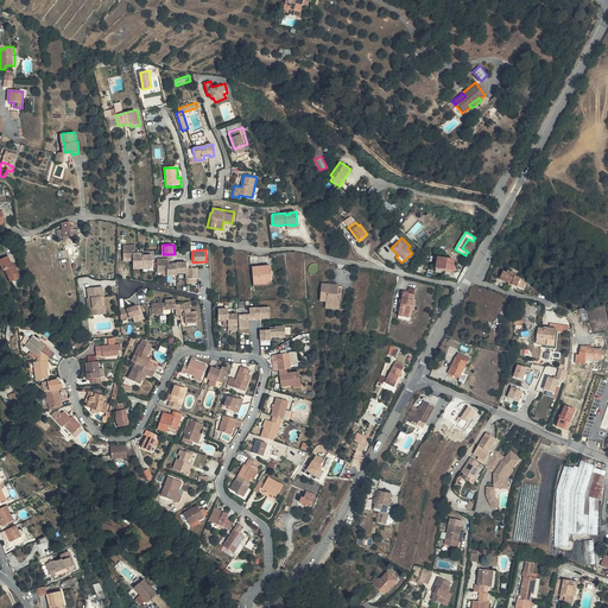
[(131,257),(118,257),(119,271),(128,271),(128,265),(128,263),(131,263),(131,257)]
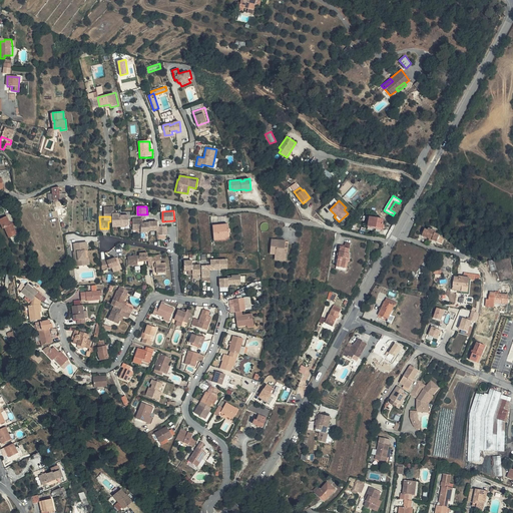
[(383,219),(369,217),(367,227),(382,229),(383,219)]
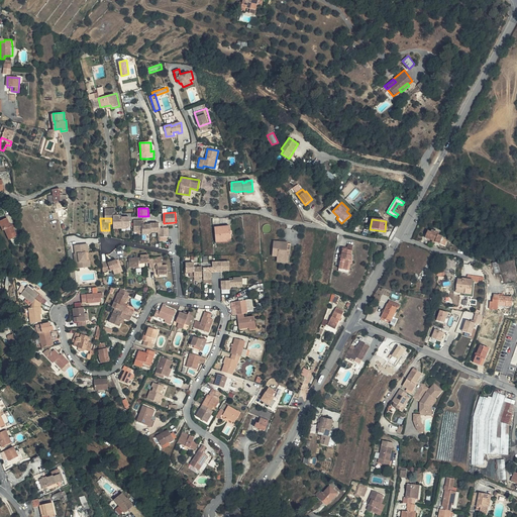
[(171,224),(160,224),(160,231),(164,231),(166,231),(166,234),(171,234),(171,224)]
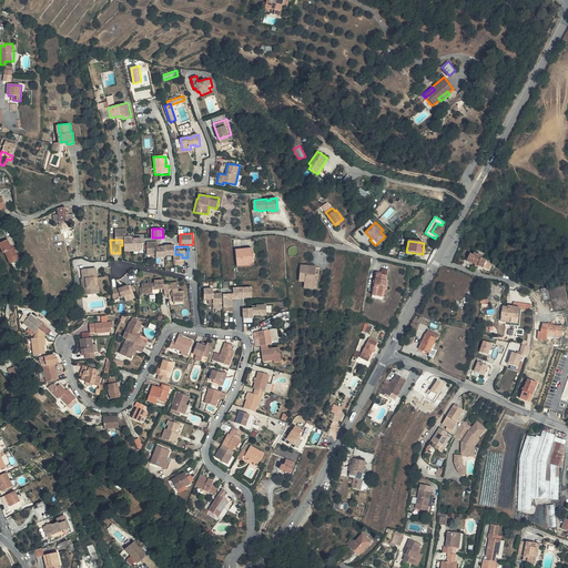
[(253,249),(236,250),(237,266),(250,265),(250,263),(254,263),(254,257),(255,257),(255,253),(253,253),(253,249)]
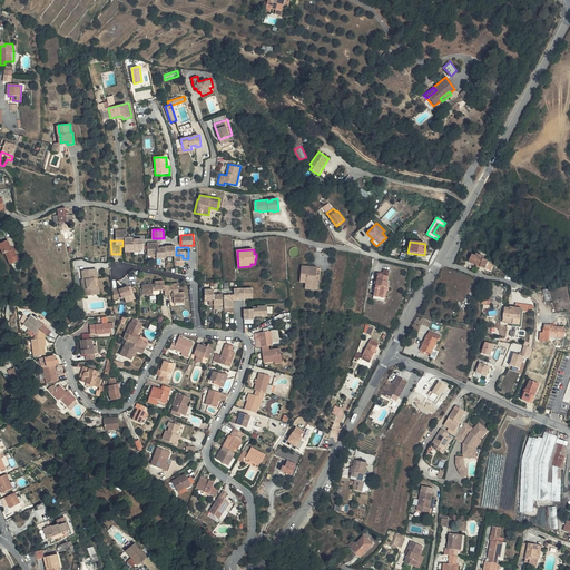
[(2,251),(0,252),(0,263),(3,271),(8,268),(10,274),(15,272),(10,262),(12,262),(10,257),(6,259),(2,251)]
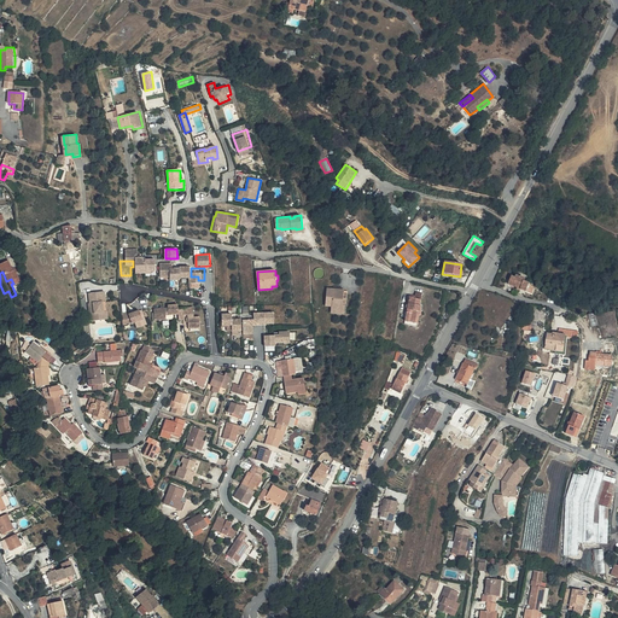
[(150,272),(140,273),(140,275),(140,283),(151,283),(150,272)]
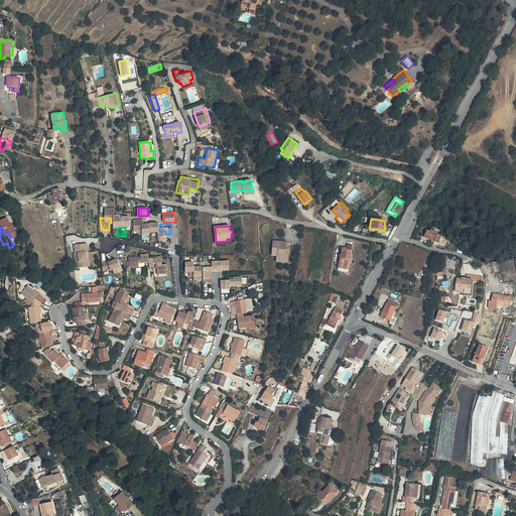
[(139,230),(130,230),(131,242),(138,242),(138,235),(140,235),(139,230)]
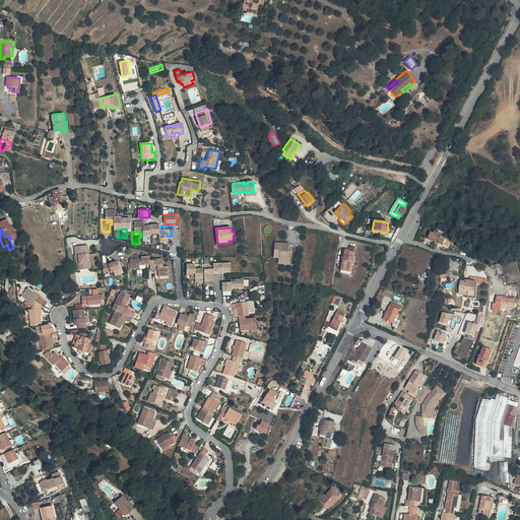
[(435,233),(432,232),(429,240),(443,245),(445,238),(441,236),(442,234),(435,232),(435,233)]
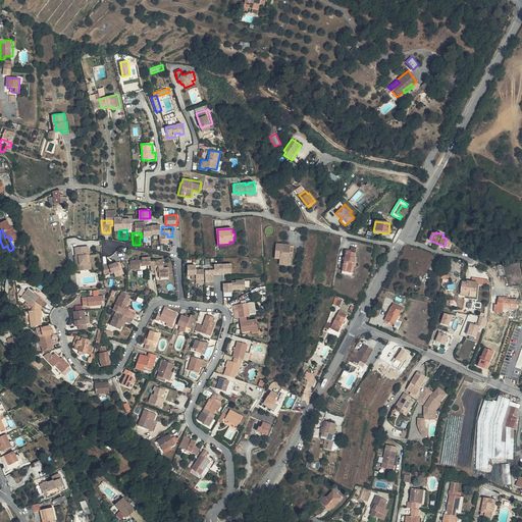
[(156,236),(148,237),(148,238),(148,244),(157,244),(157,241),(156,236)]
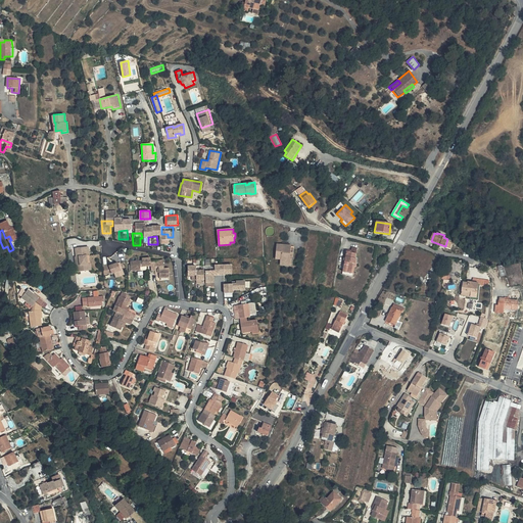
[(148,238),(142,238),(140,238),(140,245),(140,247),(148,247),(148,244),(148,238)]
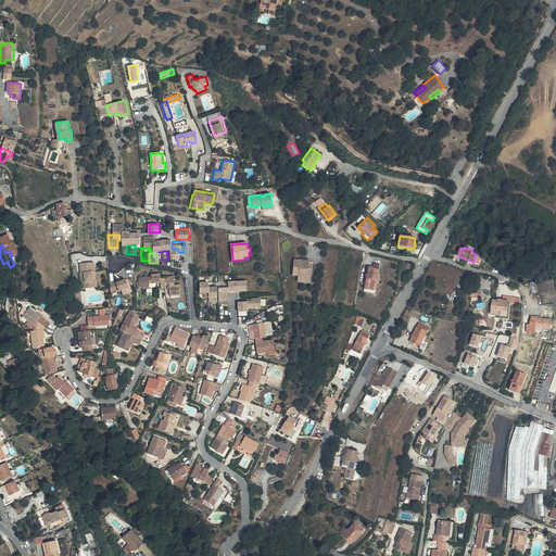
[(169,256),(167,256),(167,260),(167,266),(176,266),(175,256),(169,256)]
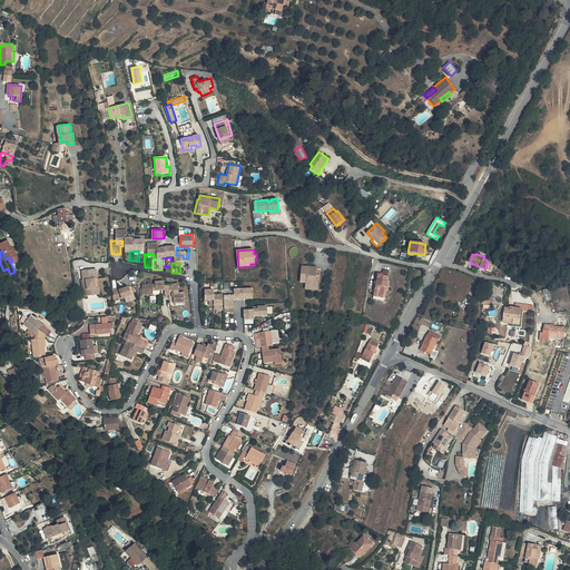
[(384,274),(379,273),(375,287),(380,288),(381,285),(387,286),(389,282),(387,281),(382,279),(383,275),(384,274)]
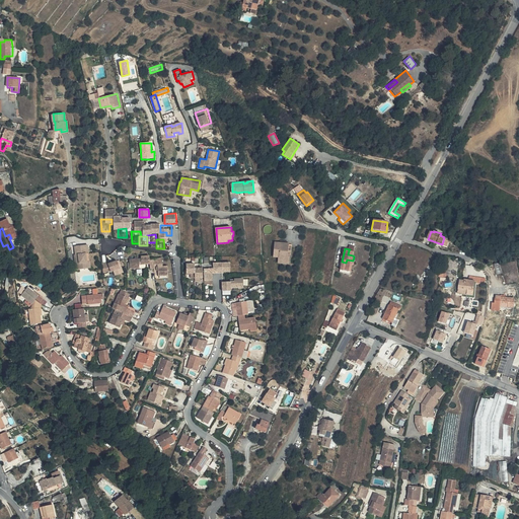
[(275,252),(269,252),(269,267),(274,267),(274,270),(285,270),(285,266),(284,266),(284,254),(284,253),(283,253),(275,252)]
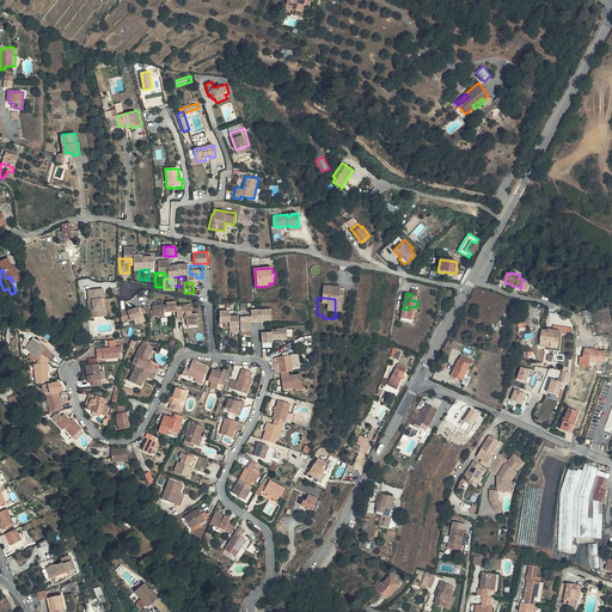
[(98,313),(102,313),(101,303),(87,304),(87,314),(90,313),(91,323),(86,324),(87,331),(97,330),(97,323),(99,323),(98,313)]
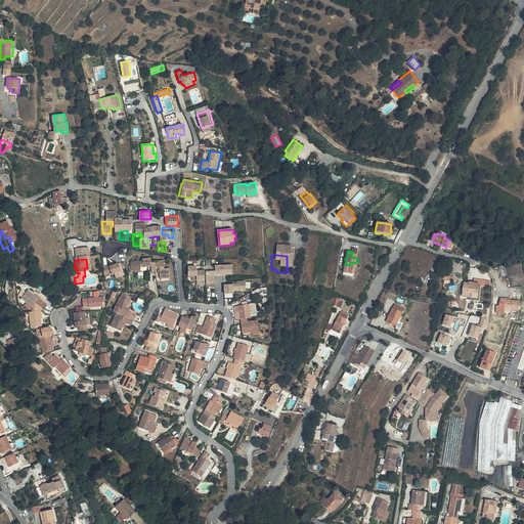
[(103,271),(104,275),(121,270),(119,263),(108,266),(103,268),(103,271)]
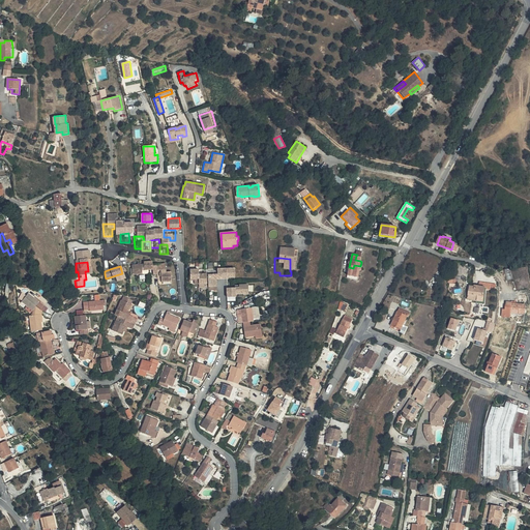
[(141,281),(149,281),(148,276),(148,272),(140,272),(140,275),(128,275),(128,285),(138,285),(138,282),(138,278),(141,278),(141,281)]
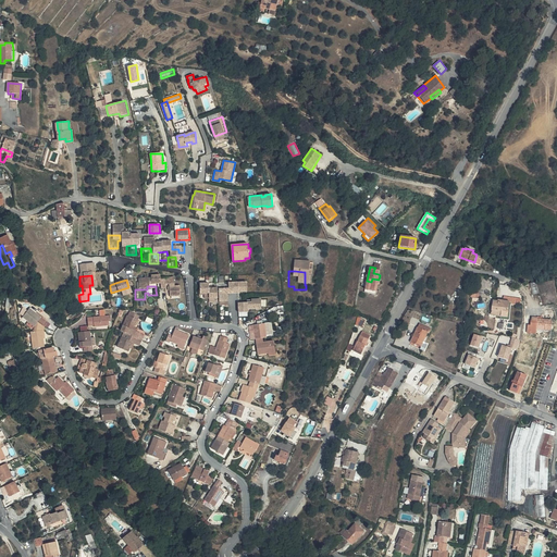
[(169,289),(156,291),(157,295),(157,300),(161,300),(161,296),(164,296),(166,308),(177,308),(176,298),(170,298),(169,289)]
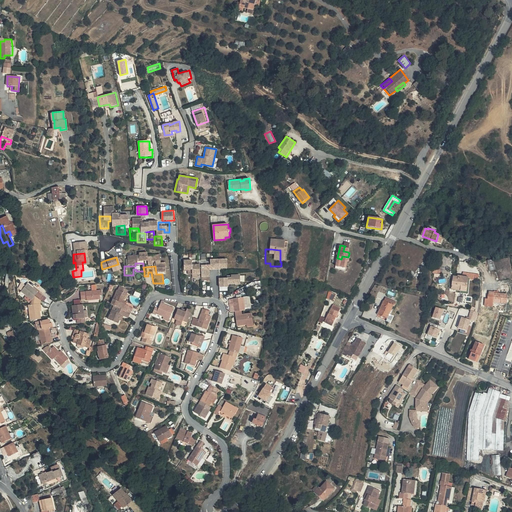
[(222,268),(213,268),(213,275),(213,277),(221,277),(222,268)]
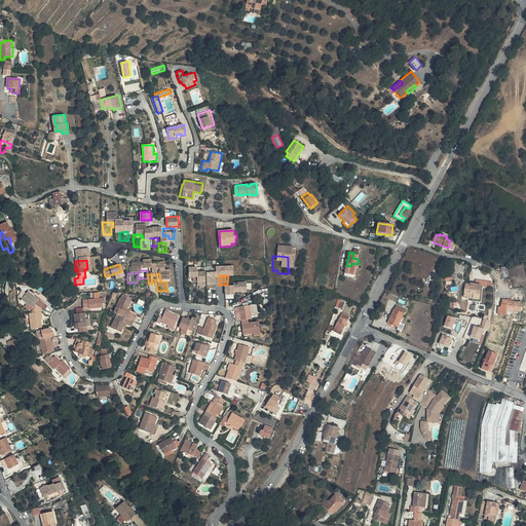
[(190,276),(182,276),(183,286),(191,286),(190,280),(190,276)]
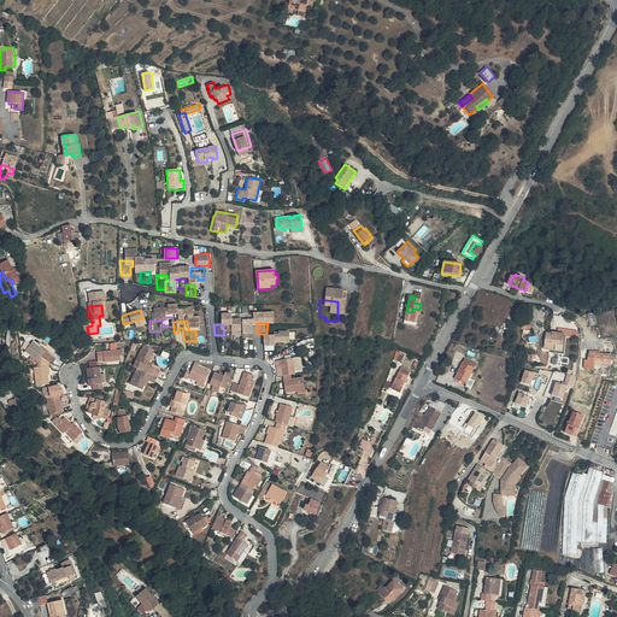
[(234,329),(223,329),(224,335),(224,342),(234,341),(234,329)]
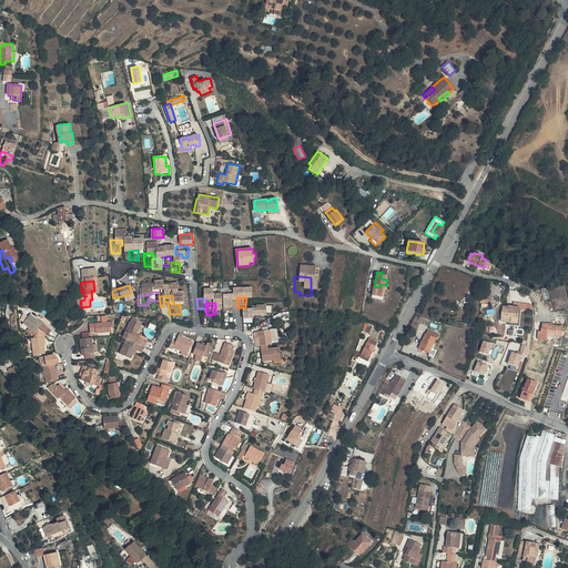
[(224,304),(216,304),(216,317),(226,317),(226,308),(224,308),(224,304)]
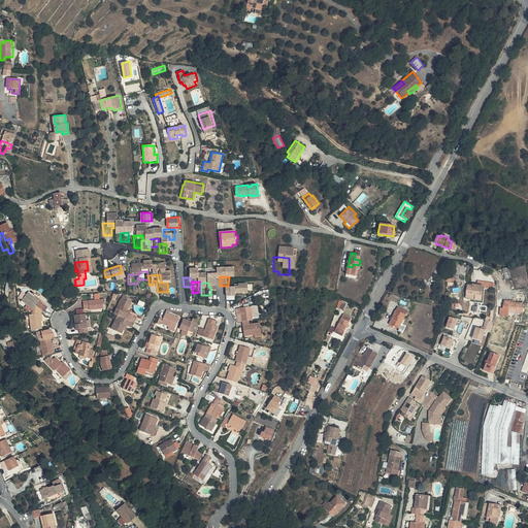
[(465,309),(466,306),(476,308),(480,293),(472,292),(472,295),(467,294),(467,293),(463,291),(461,304),(460,309),(464,310),(464,308),(465,309)]
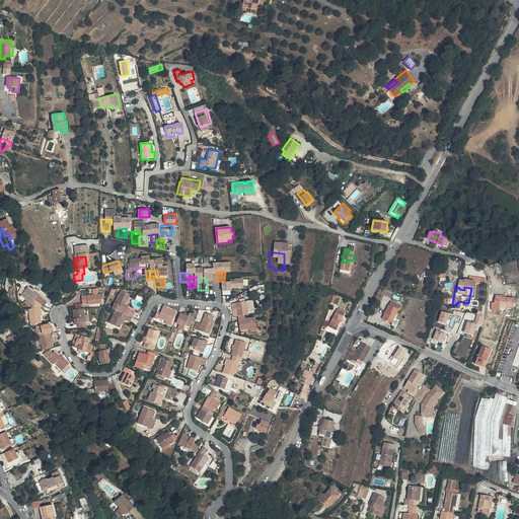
[(228,291),(225,291),(225,298),(239,298),(238,289),(228,289),(228,291)]
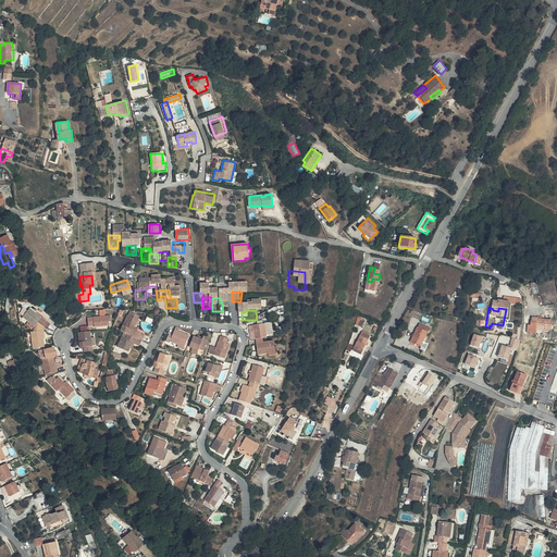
[(242,312),(232,313),(232,322),(242,323),(242,320),(242,312)]
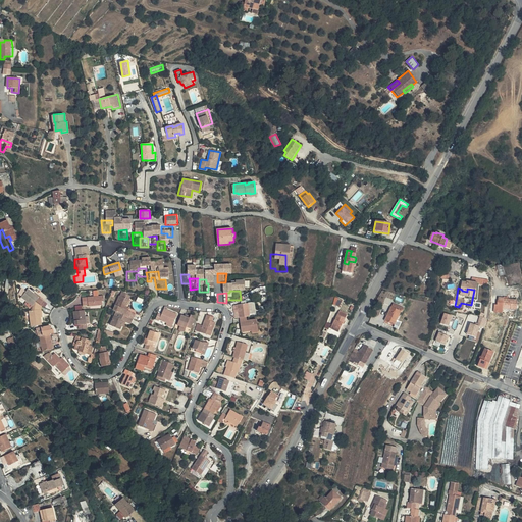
[(23,294),(15,301),(25,311),(32,313),(38,308),(23,294)]
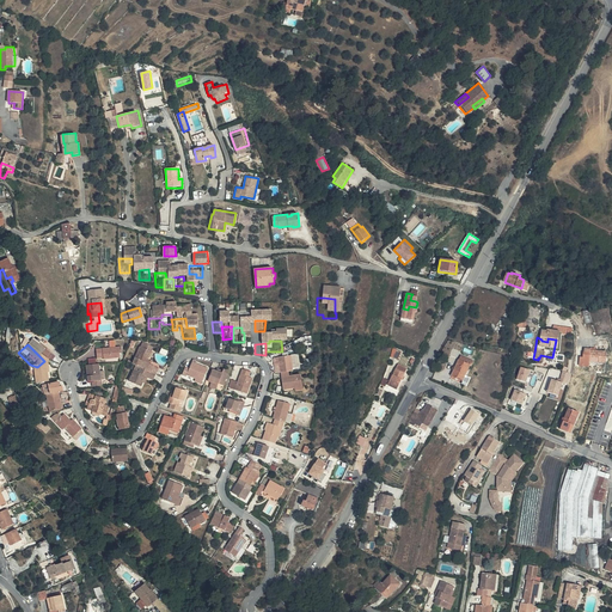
[(580,356),(579,365),(589,366),(589,361),(606,362),(607,350),(589,350),(591,348),(583,348),(583,352),(582,352),(582,356),(580,356)]
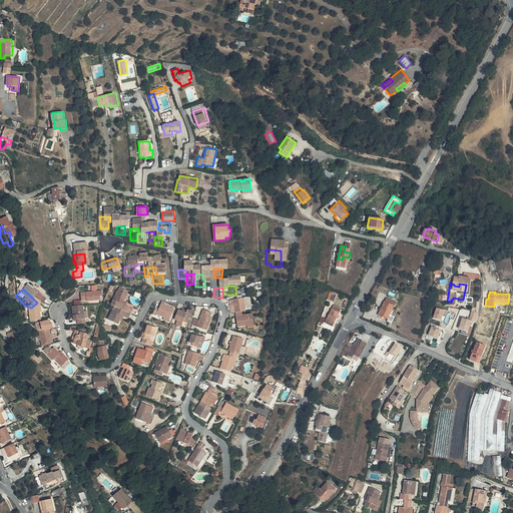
[(25,306),(15,296),(12,298),(23,309),(25,306)]
